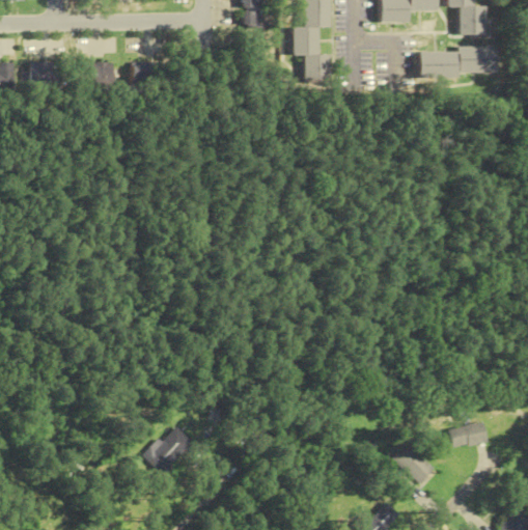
[(243,0),(244,27),(266,27),(265,0),(243,0)]
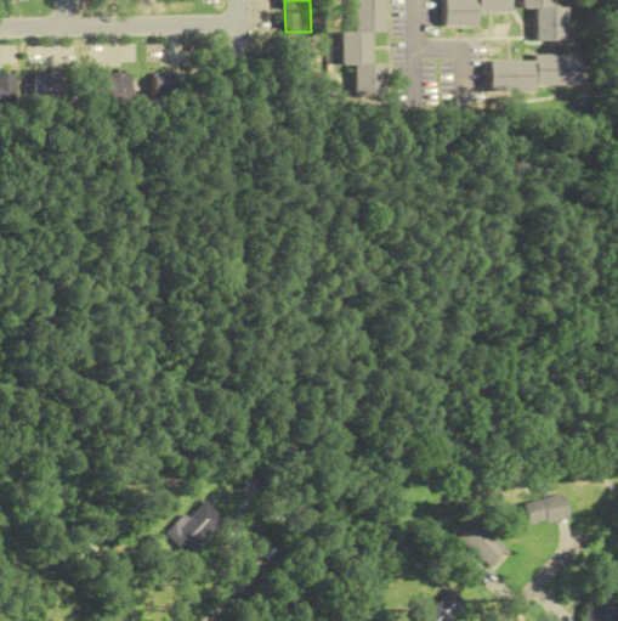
[(357,0),(357,32),(344,32),(344,63),(358,63),(357,99),(387,100),(387,65),(373,63),(373,30),(386,32),(386,0),(357,0)]
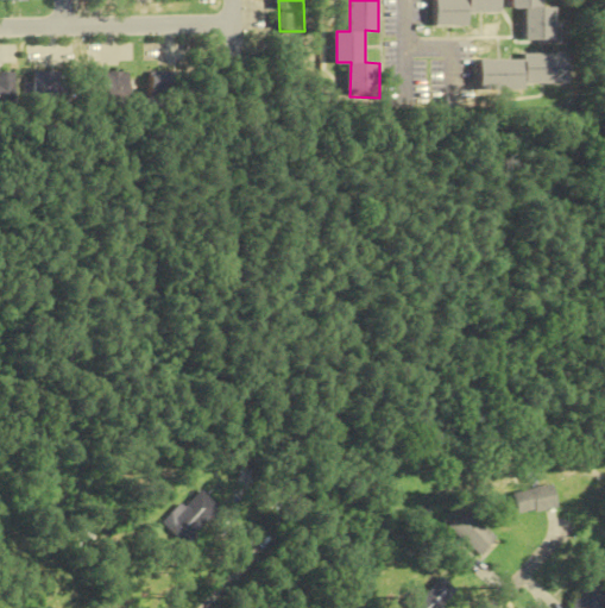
[(436,0),(438,26),(470,26),(470,12),(500,12),(500,0),(436,0)]
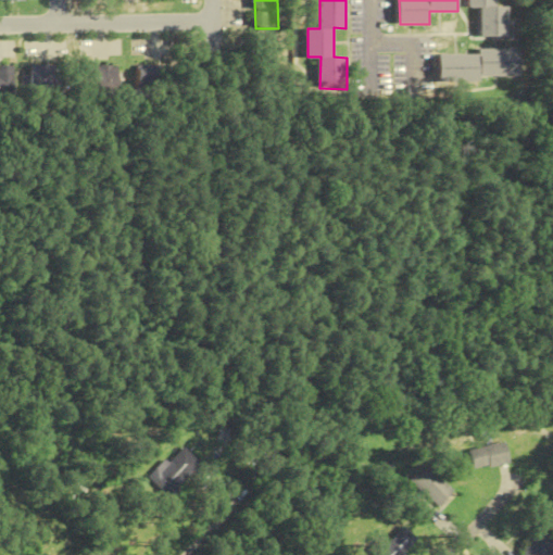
[(508,7),(495,7),(495,0),(468,0),(468,7),(481,7),(481,36),(508,36),(508,7)]
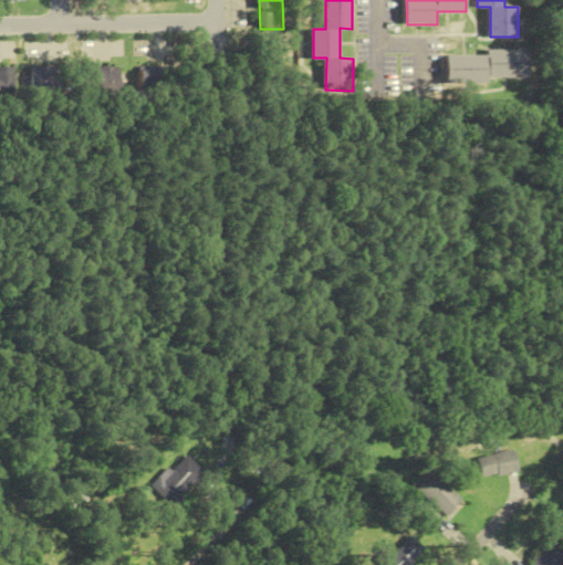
[(530,80),(529,50),(488,50),(488,54),(448,55),(448,81),(530,80)]
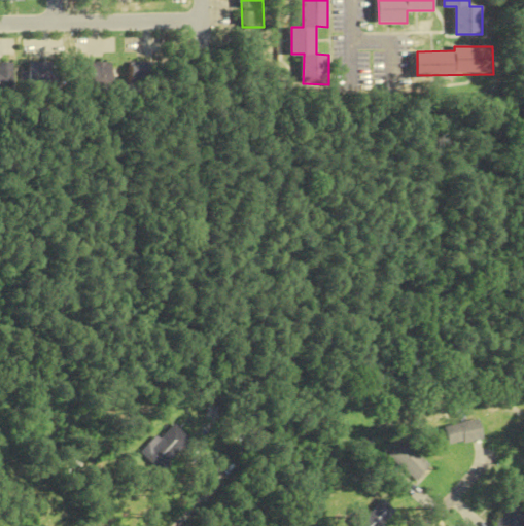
[(132,81),(156,81),(156,61),(132,61),(132,81)]
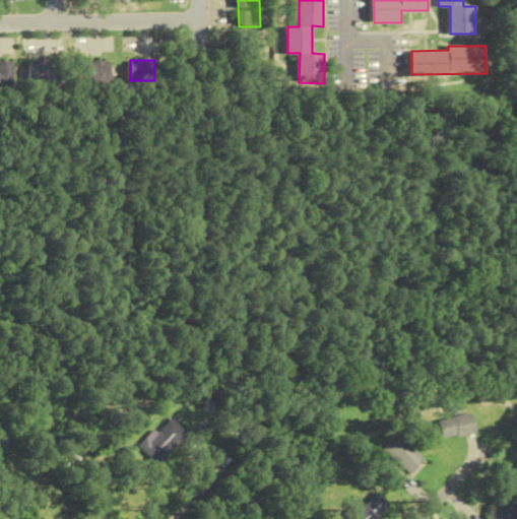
[(0,67),(0,93),(2,93),(2,94),(16,95),(18,62),(0,61),(0,67)]
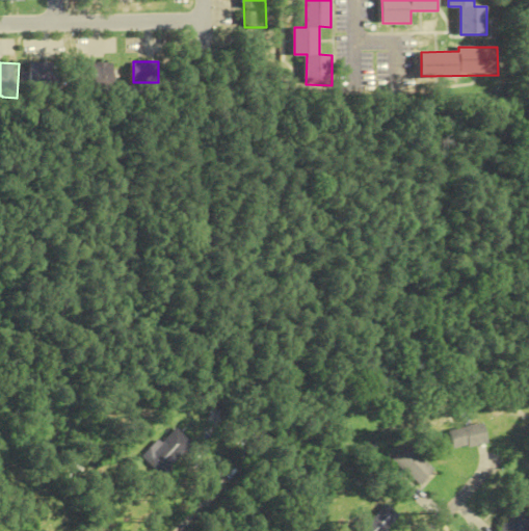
[(53,86),(53,62),(30,62),(30,86),(53,86)]
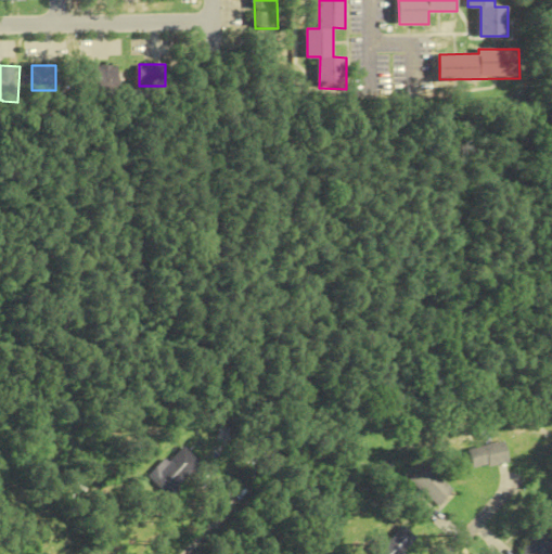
[(84,90),(120,90),(120,66),(84,66),(84,90)]
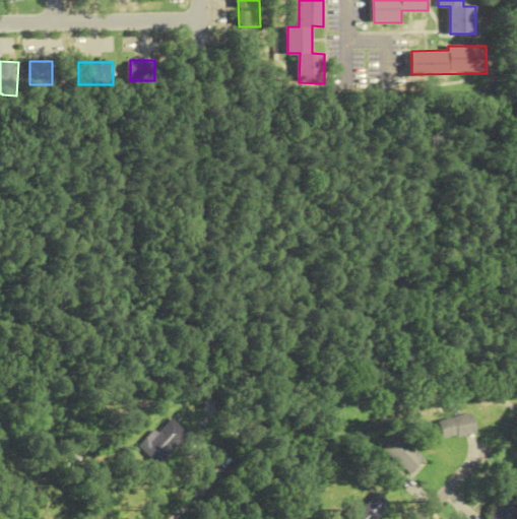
[(443,439),(476,433),(472,413),(440,419),(443,439)]
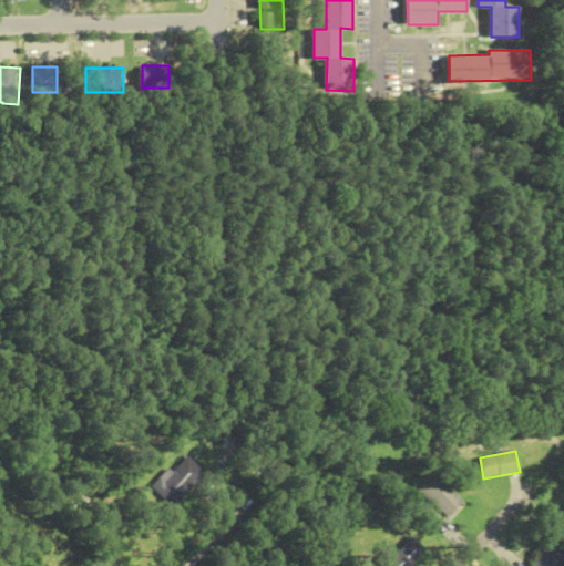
[(209,475),(190,454),(156,487),(176,508),(209,475)]
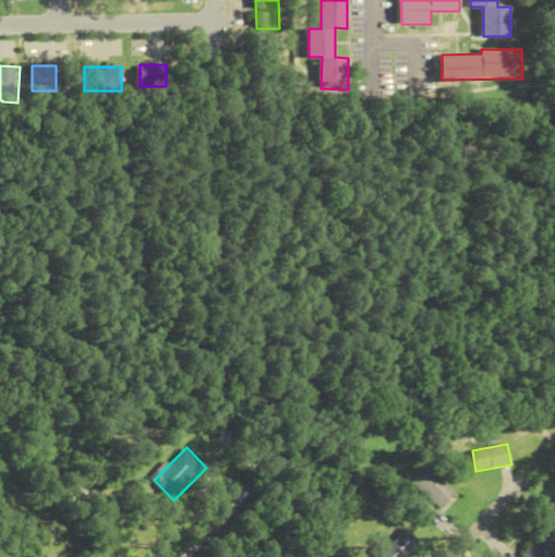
[(443,508),(457,493),(427,467),(414,483),(443,508)]
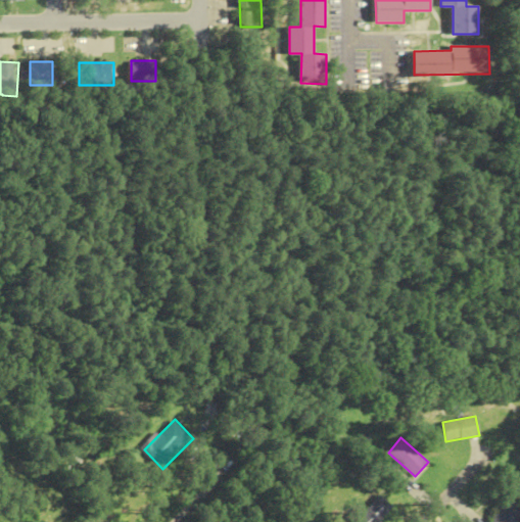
[(381,521),(393,505),(379,494),(359,521),(381,521)]
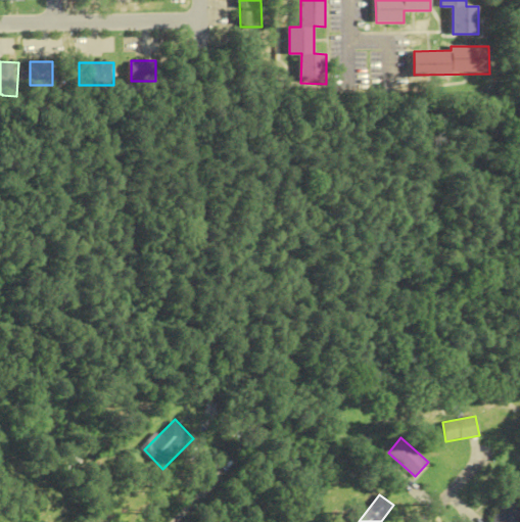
[(488,521),(515,521),(519,518),(519,512),(508,502),(488,521)]
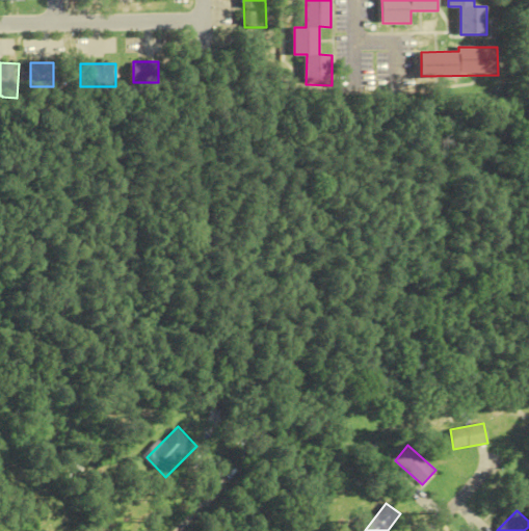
All buildings are outlined.
